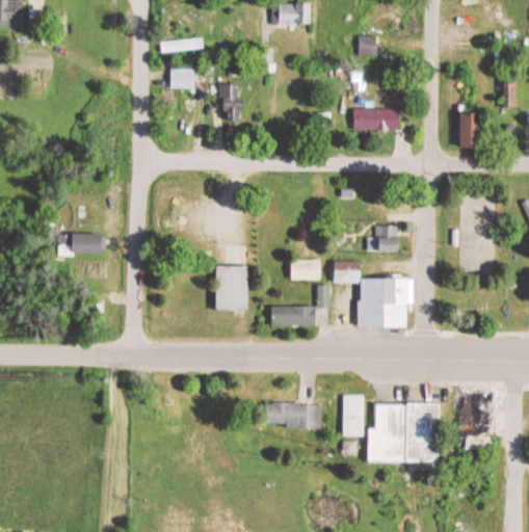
[(36,0),(6,0),(2,0),(2,11),(0,11),(0,30),(36,31),(36,0)]
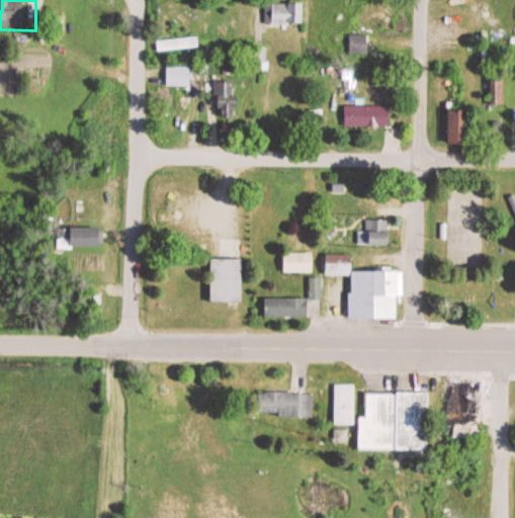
[(303,24),(303,5),(263,5),(263,24),(303,24)]
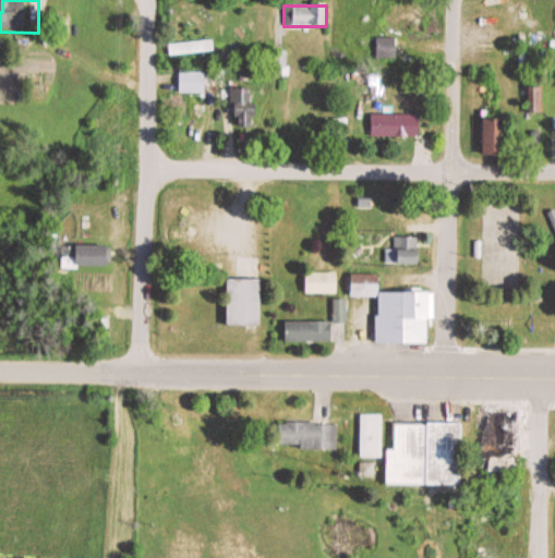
[(421,5),(393,5),(393,15),(384,15),(384,34),(421,34),(421,5)]
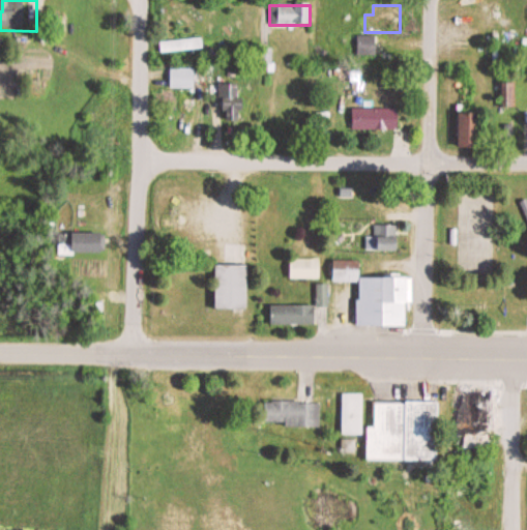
[(355,56),(375,56),(375,37),(355,37),(355,56)]
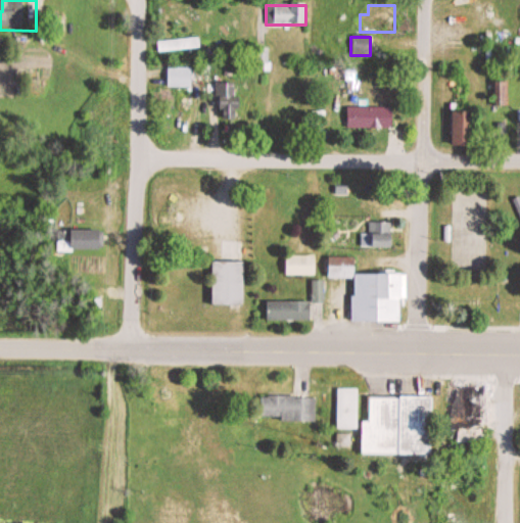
[(191,88),(191,67),(166,67),(166,88),(191,88)]
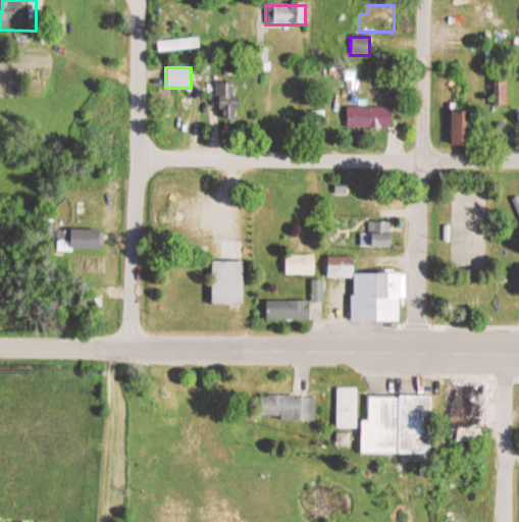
[(242,98),(232,97),(232,83),(214,83),(214,118),(242,118),(242,98)]
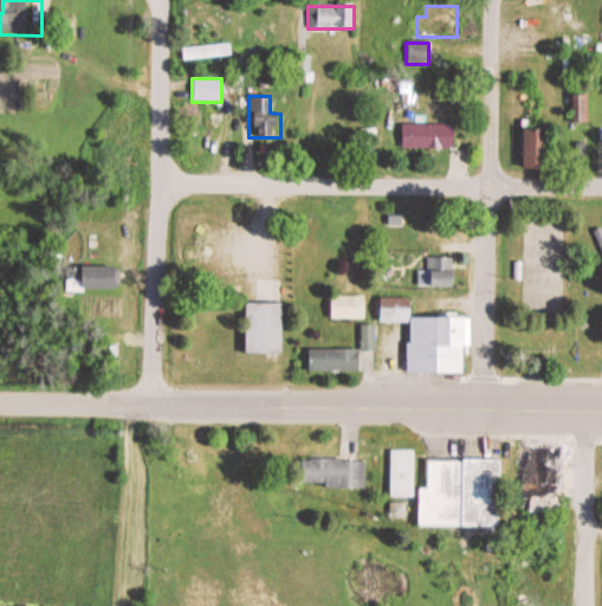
[(453,124),(400,124),(400,149),(453,149),(453,124)]
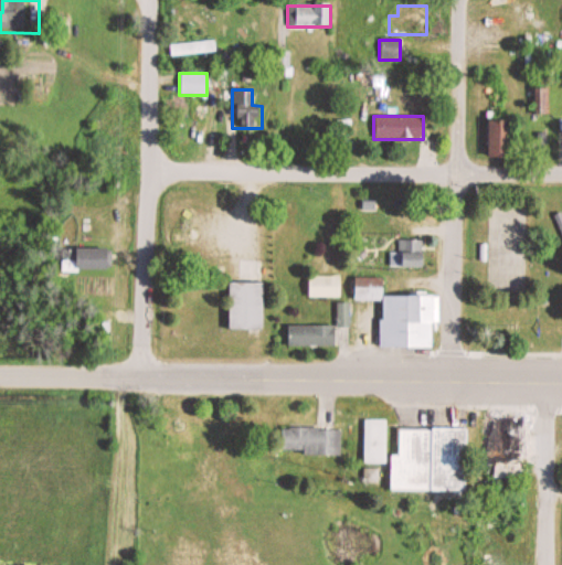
[(489,121),(489,159),(513,159),(513,121),(489,121)]
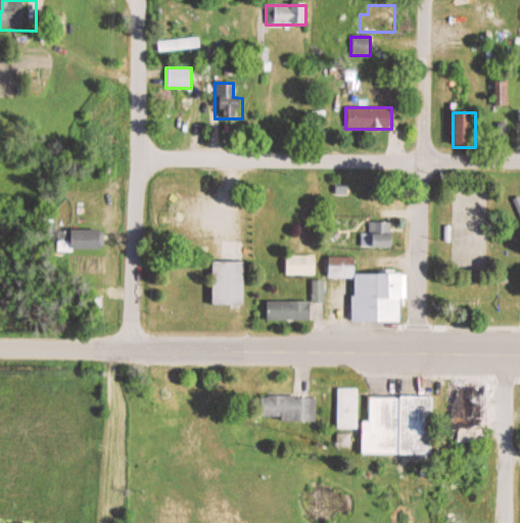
[(393,248),(393,223),(362,223),(362,248),(393,248)]
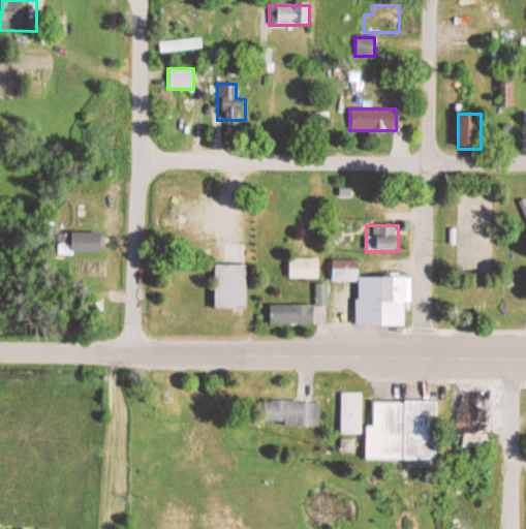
[(104,252),(104,234),(72,234),(72,252),(104,252)]
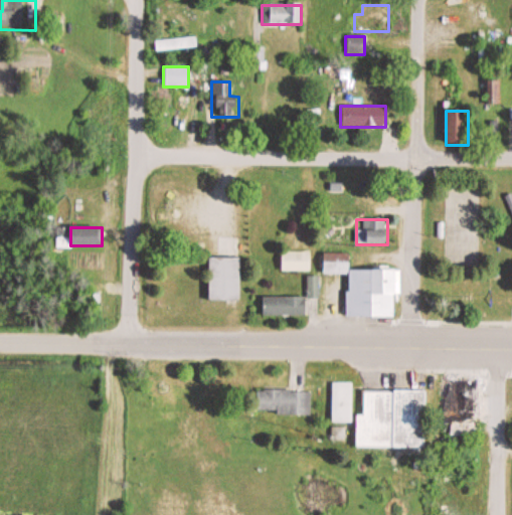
[(281,252),(281,272),(310,272),(310,252),(281,252)]
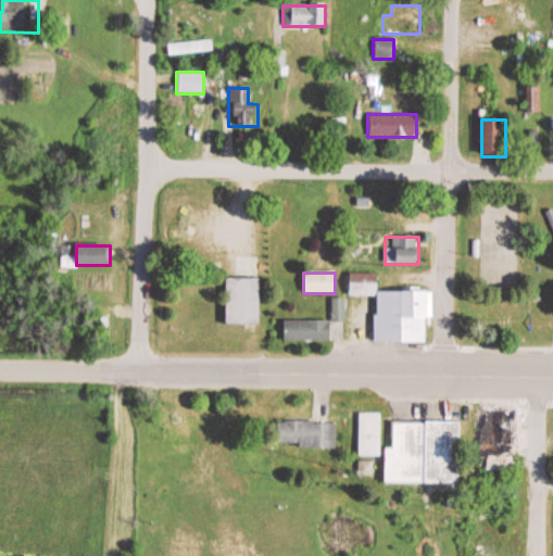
[(227,326),(261,326),(261,279),(227,279),(227,326)]
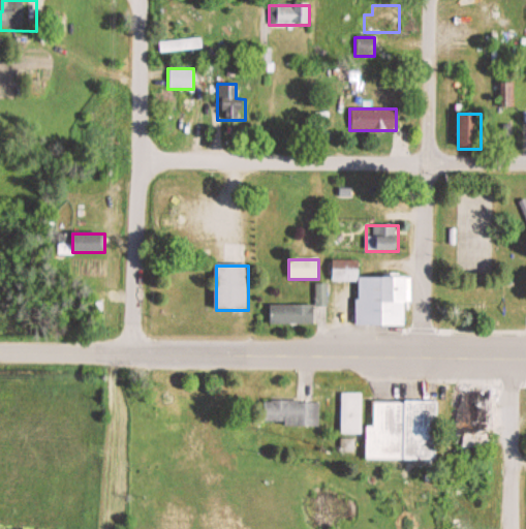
[(412,305),(412,278),(358,278),(358,327),(406,327),(406,305),(412,305)]
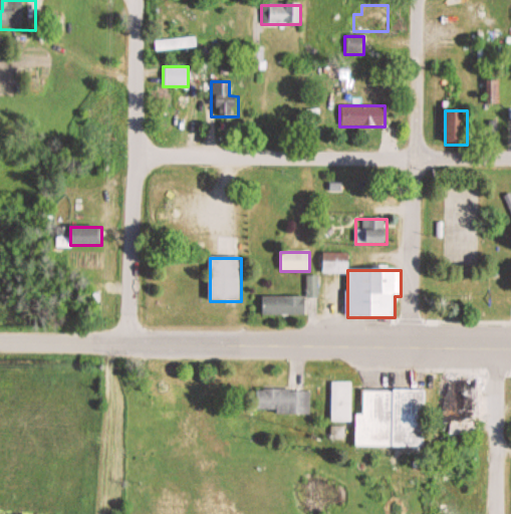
[(305,296),(261,297),(261,315),(305,315),(305,297),(316,297),(316,276),(304,276),(305,296)]
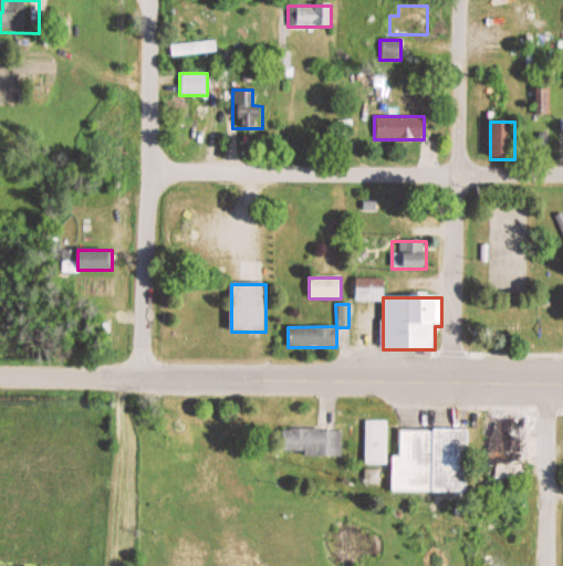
[(521,478),(521,464),(529,464),(530,413),(491,413),(491,478),(521,478)]
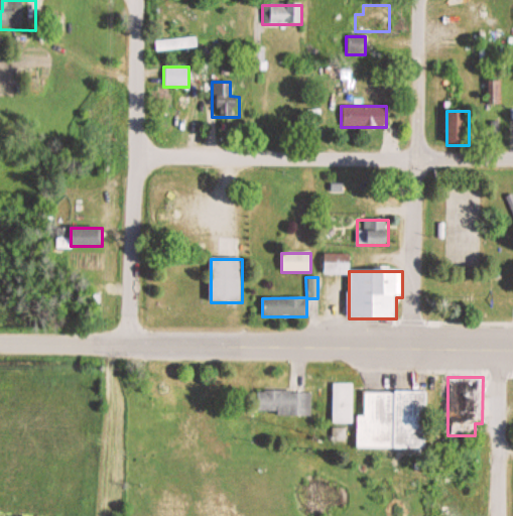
[(332,383),(332,423),(352,423),(352,383),(332,383)]
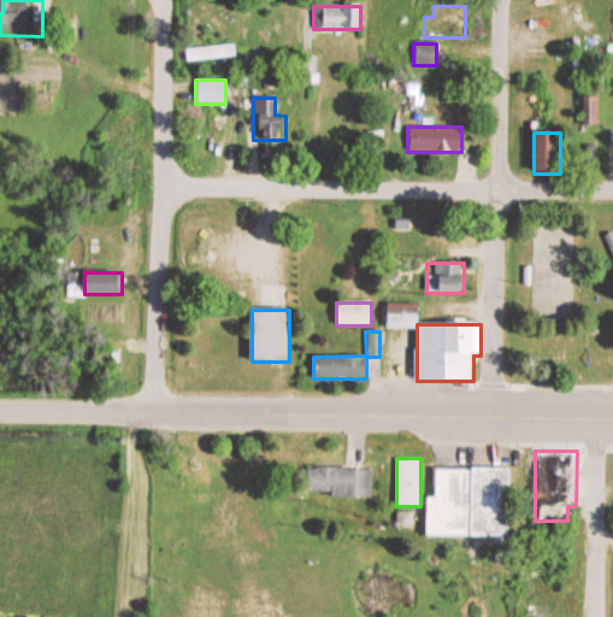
[(512,465),(471,465),(471,466),(436,466),(435,498),(426,497),(425,534),(511,535),(512,465)]
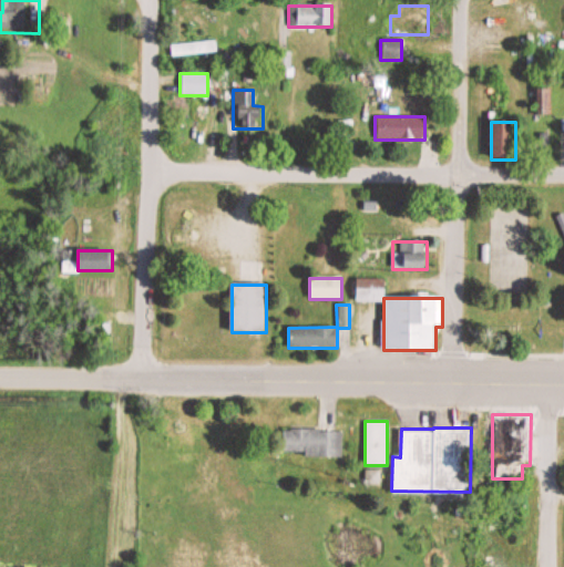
[(340,430),(283,430),(283,457),(340,457),(340,430)]
